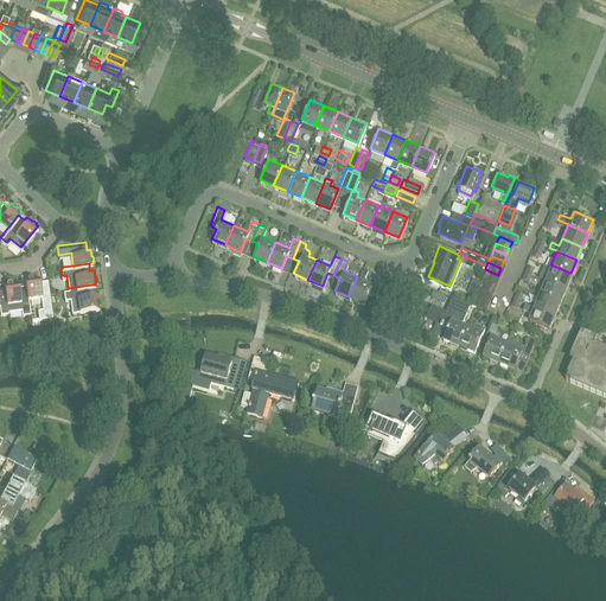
[(565,286),(571,273),(550,264),(546,277),(565,286)]
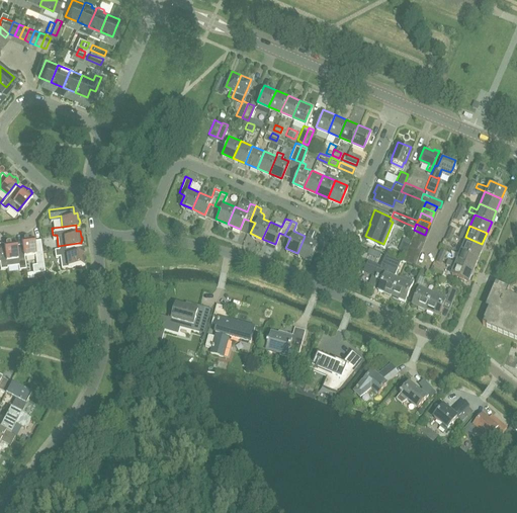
[(423,240),(425,235),(414,230),(412,235),(423,240)]
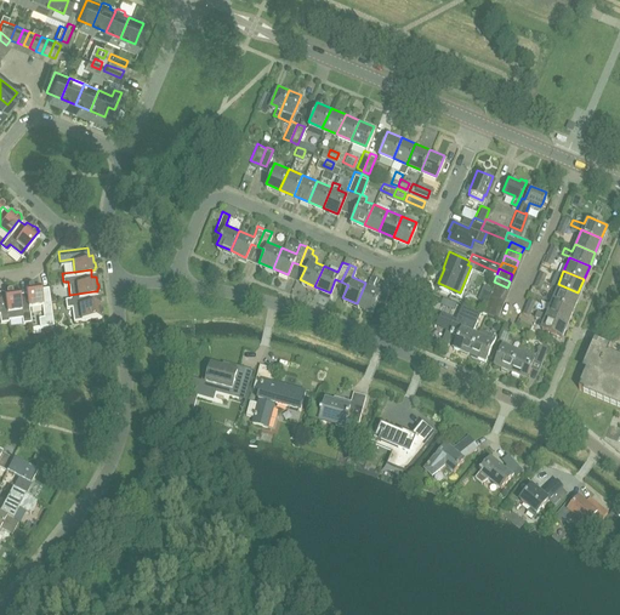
[(39,280),(33,282),(32,279),(28,280),(27,282),(24,282),(26,289),(28,302),(41,301),(43,313),(38,314),(39,323),(52,322),(47,283),(40,284),(39,280)]
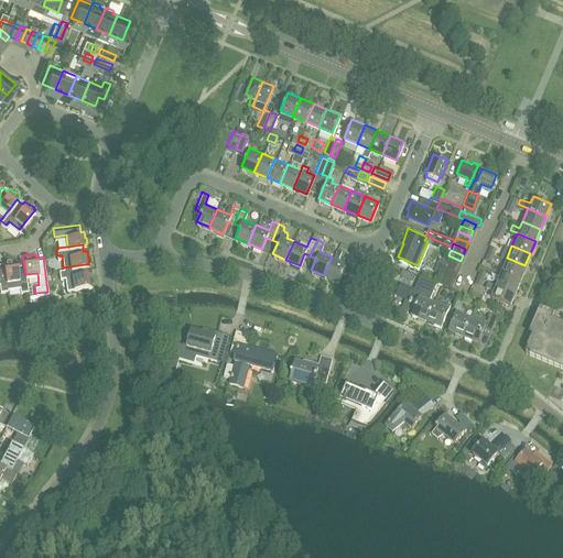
[(337,281),(342,270),(348,272),(355,256),(348,253),(345,262),(332,256),(324,275),(337,281)]
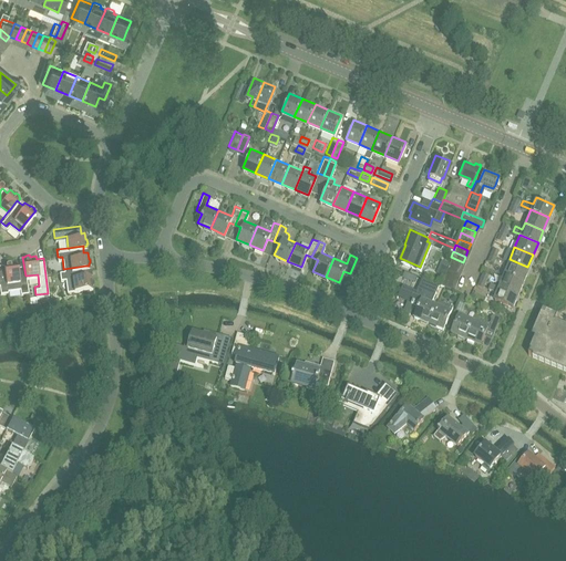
[(460,268),(463,262),(451,257),(448,263),(460,268)]
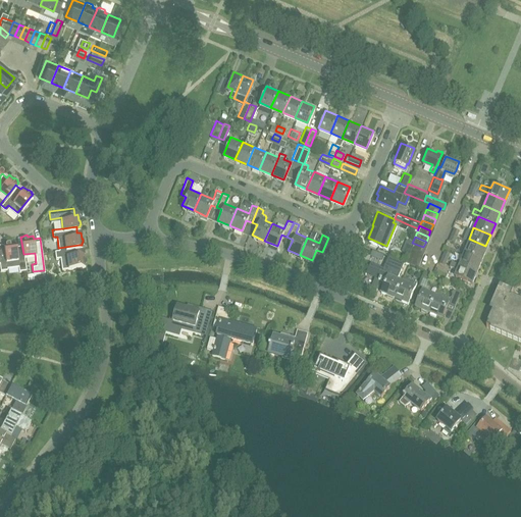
[(481,257),(485,246),(469,239),(464,250),(481,257)]
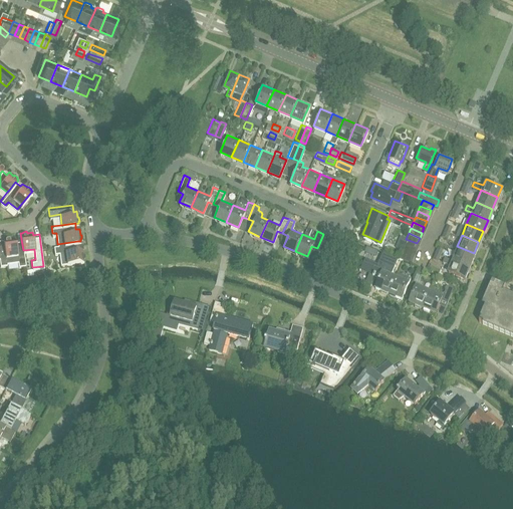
[(15,236),(9,237),(8,236),(5,236),(5,238),(3,238),(3,242),(4,242),(6,261),(7,261),(17,260),(18,264),(25,263),(23,250),(21,239),(15,240),(15,236)]
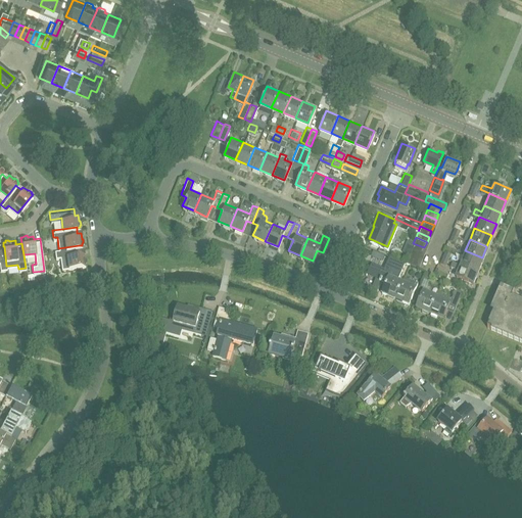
[(422,253),(424,247),(413,243),(411,248),(422,253)]
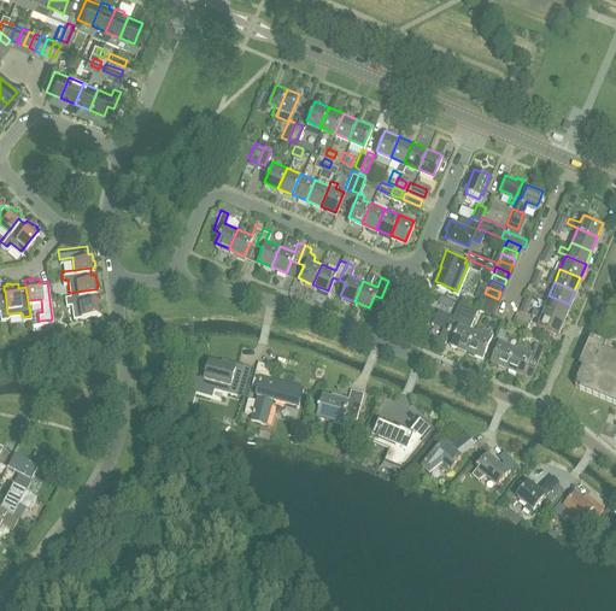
[(94,297),(93,289),(69,293),(69,292),(64,293),(65,301),(70,300),(72,315),(100,311),(100,309),(101,307),(100,304),(99,303),(98,297),(94,297)]
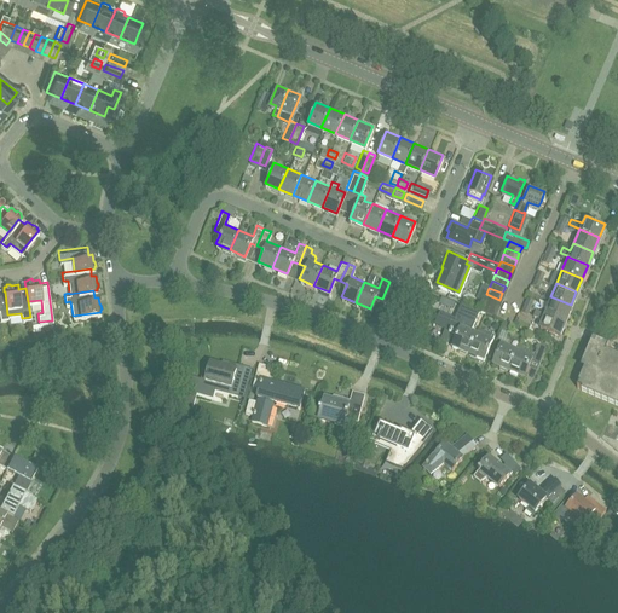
[(497,306),(500,300),(486,294),(484,301),(497,306)]
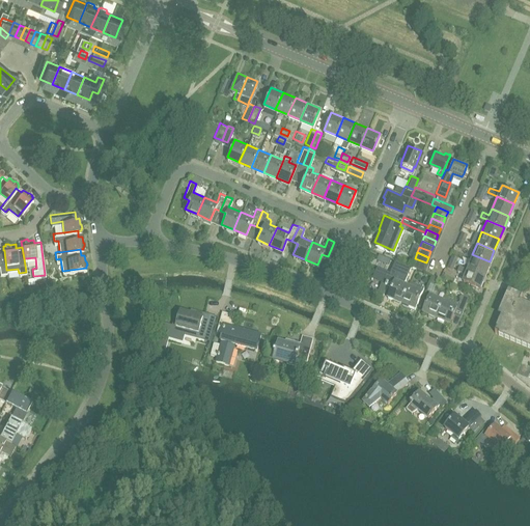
[(484,273),(490,261),(472,254),(467,266),(484,273)]
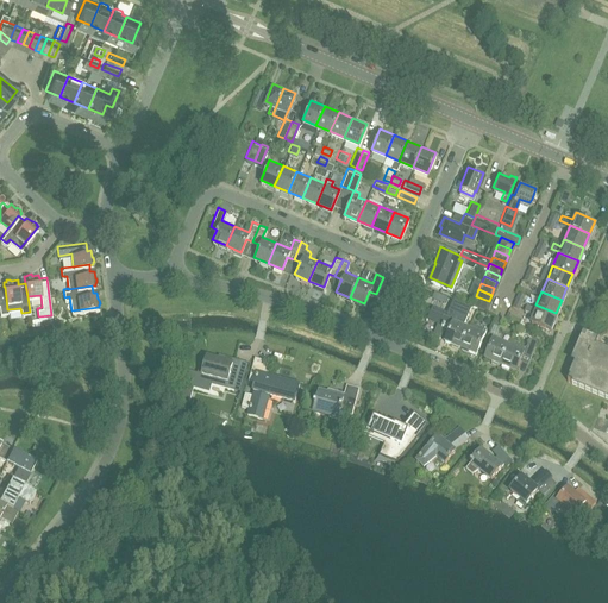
[(468,325),(463,322),(471,302),(452,294),(446,308),(432,301),(426,315),(442,322),(449,326),(444,337),(459,344),(468,325)]
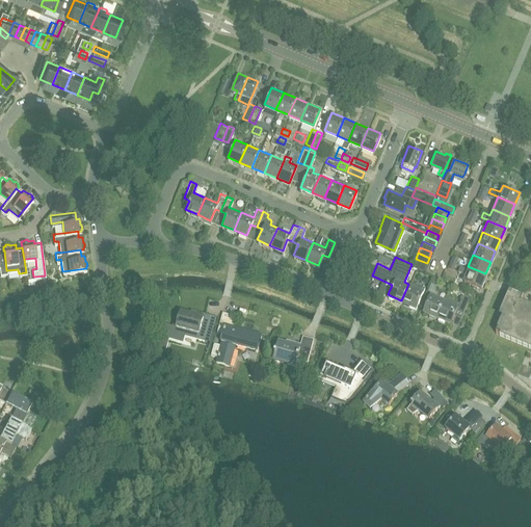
[(425,269),(427,263),(416,259),(413,264),(425,269)]
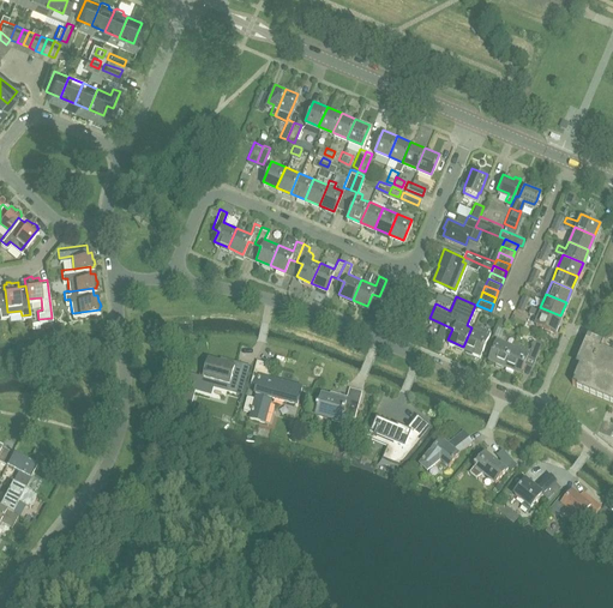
[(560,315),(540,307),(530,304),(528,308),(539,313),(535,321),(554,330),(560,315)]
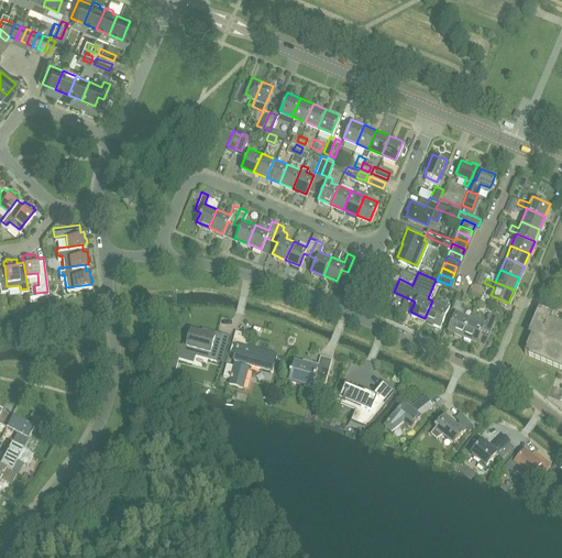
[(439,325),(447,306),(449,302),(434,295),(432,301),(425,318),(439,325)]
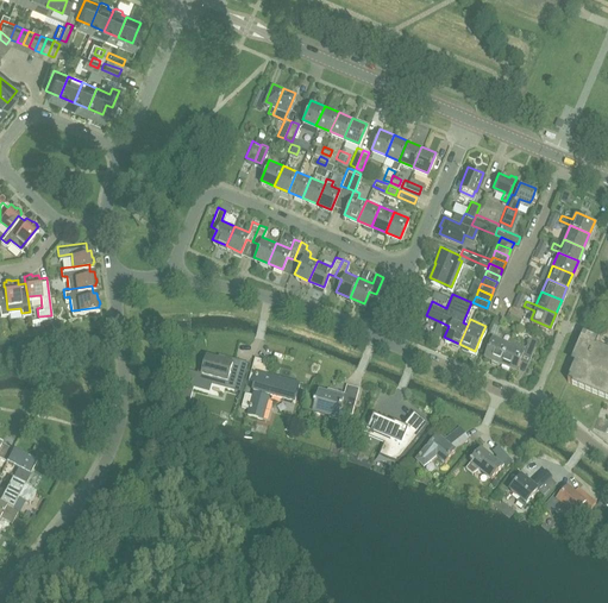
[(607,347),(595,343),(597,335),(582,328),(572,352),(576,355),(566,377),(571,378),(570,379),(607,395),(607,347)]
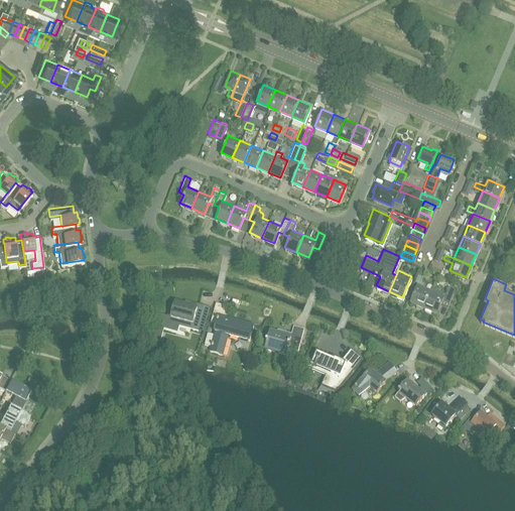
[(423,305),(429,289),(416,283),(409,300),(423,305)]
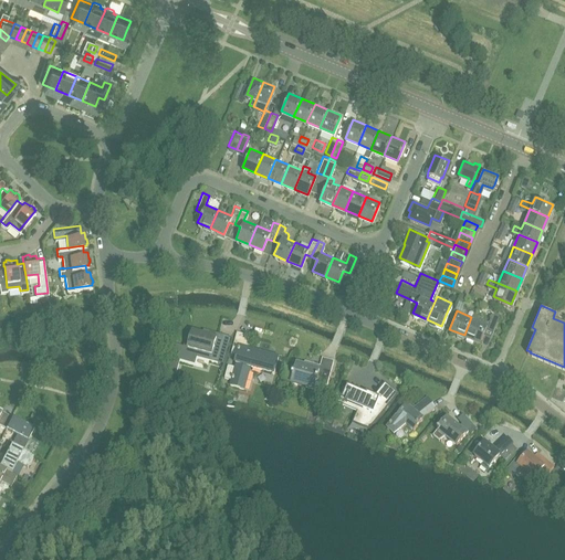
[(479,341),(485,325),(492,328),(499,314),(492,310),(488,318),(481,315),(481,314),(474,310),(471,317),(464,335),(479,341)]
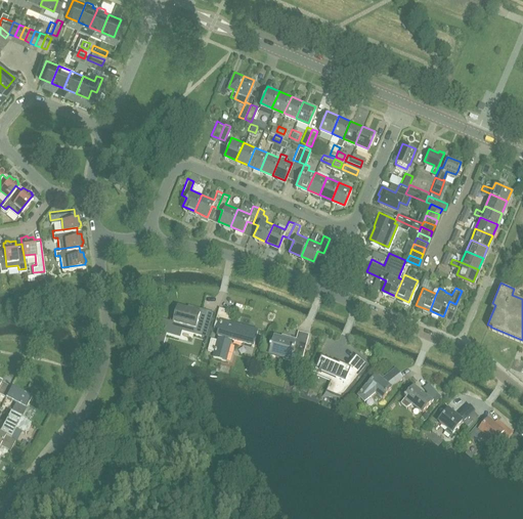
[(200,309),(192,307),(193,305),(187,304),(186,303),(185,306),(177,303),(172,320),(168,318),(164,332),(177,336),(180,325),(194,329),(195,328),(197,329),(205,332),(206,331),(202,330),(206,313),(210,314),(210,313),(206,312),(200,310),(200,309)]
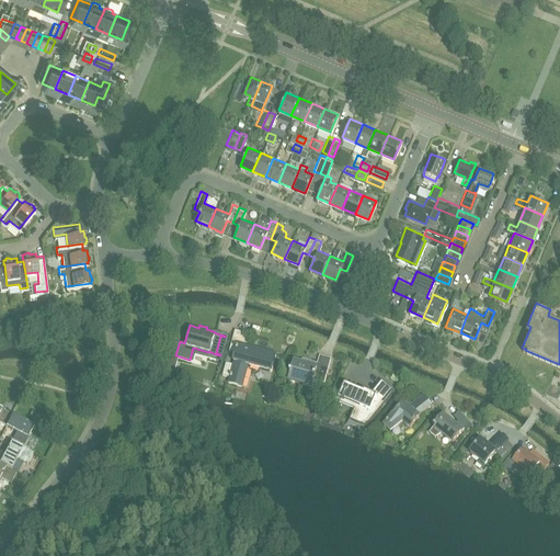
[(221,371),(229,373),(227,378),(241,382),(247,361),(271,367),(275,351),(244,342),(249,330),(233,326),(221,371)]
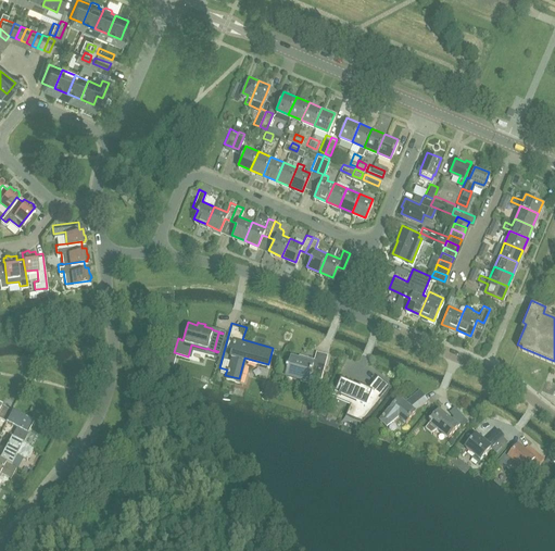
[(327,351),(315,348),(313,355),(299,351),(298,355),(290,354),(285,373),(307,379),(308,377),(319,379),(327,351)]
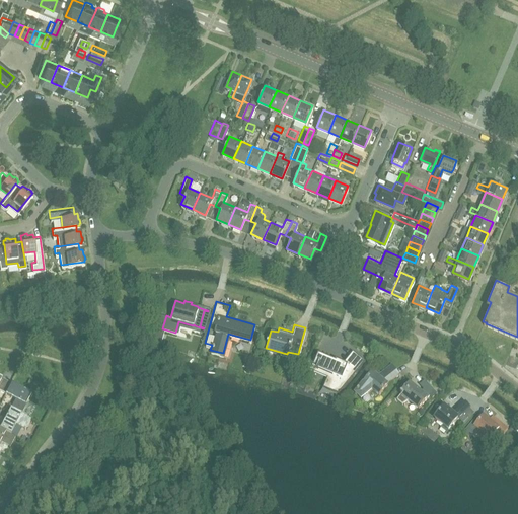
[(335,358),(334,358),(335,357),(317,350),(316,351),(314,350),(311,357),(311,358),(312,358),(318,360),(315,366),(317,367),(317,366),(327,370),(326,374),(324,377),(322,383),(331,387),(333,385),(334,384),(335,384),(341,387),(342,385),(352,373),(352,372),(354,367),(356,368),(365,358),(356,351),(354,349),(345,360),(343,359),(340,358),(339,359),(335,358)]
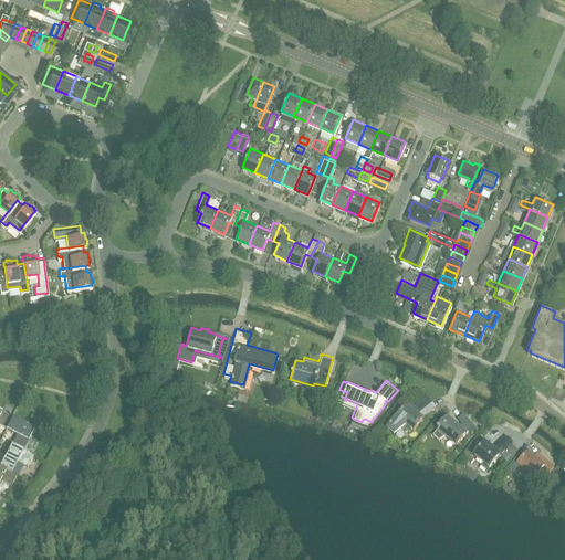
[(427,394),(411,407),(405,401),(396,412),(386,424),(393,430),(405,420),(412,426),(421,415),(420,414),(433,403),(427,394)]
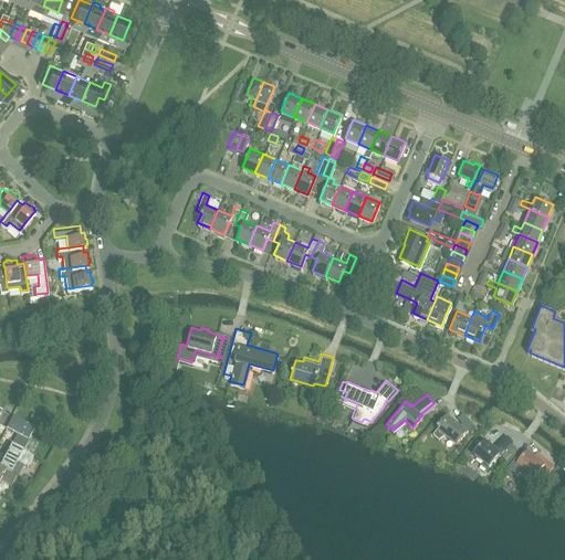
[(0,422),(6,425),(11,413),(0,407),(0,422)]
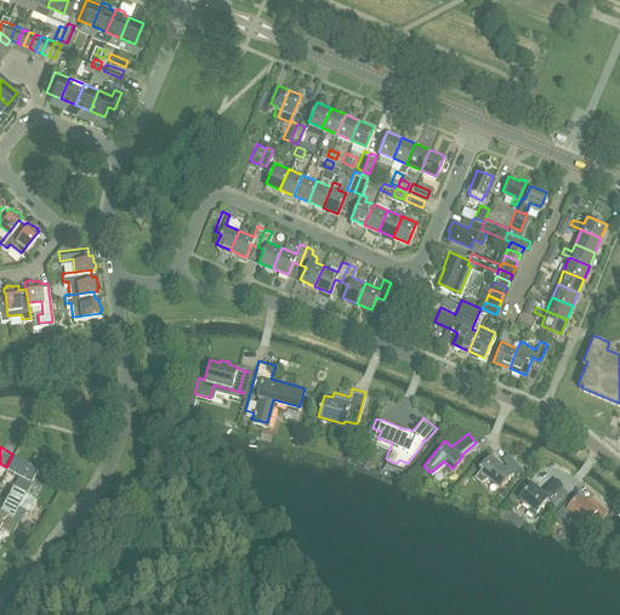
[(24,490),(37,466),(12,454),(6,467),(17,472),(11,484),(24,490)]
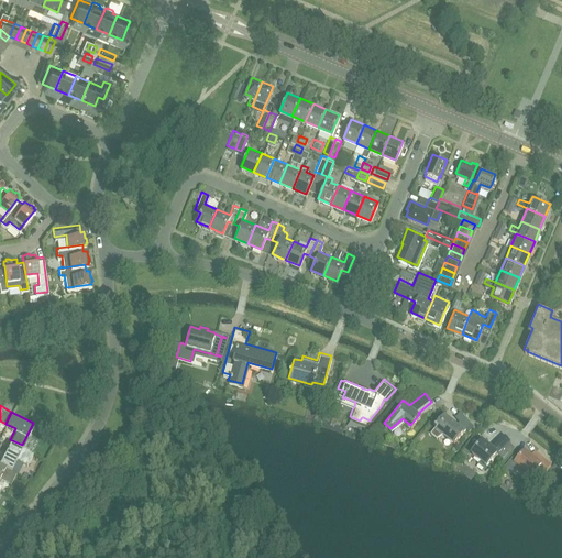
[(455,423),(443,413),(433,425),(430,430),(436,435),(442,430),(453,439),(463,428),(462,428),(465,425),(467,428),(473,423),(462,412),(456,416),(459,418),(455,423)]
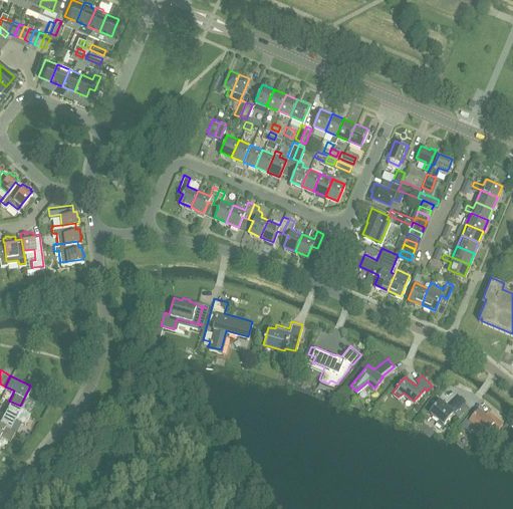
[(430,410),(438,416),(435,419),(440,423),(443,420),(444,421),(449,415),(465,400),(460,395),(449,406),(439,398),(430,410)]
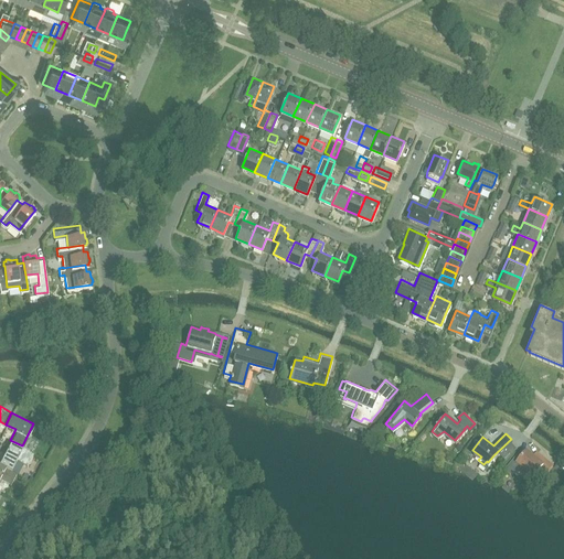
[(32,451),(22,445),(10,440),(0,458),(0,462),(10,468),(10,466),(16,457),(27,462),(32,451)]
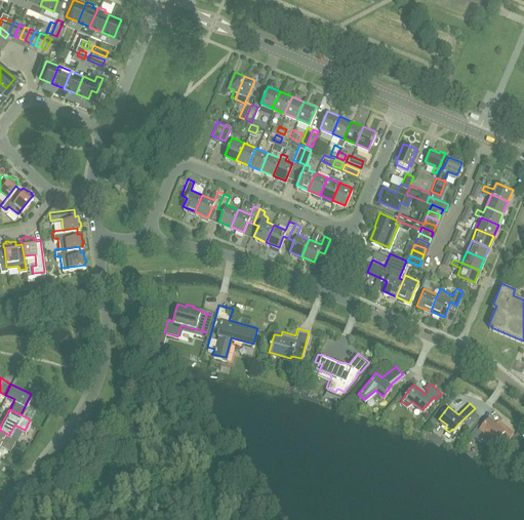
[(480,438),(484,432),(495,440),(499,435),(505,439),(513,429),(497,416),(494,422),(488,416),(485,420),(482,417),(471,431),(480,438)]
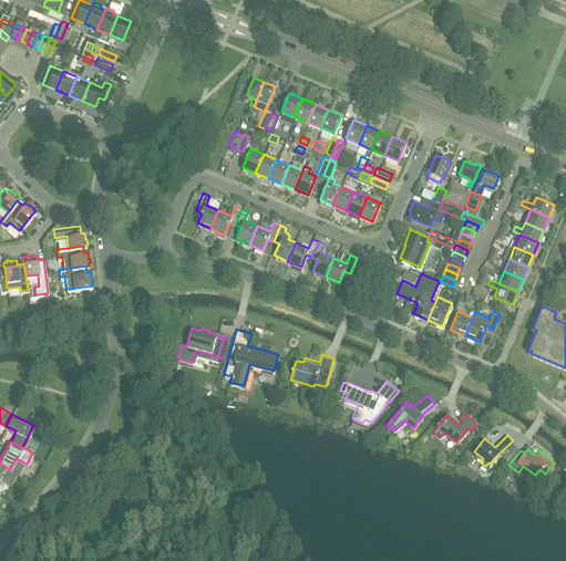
[(0,478),(10,482),(16,471),(10,468),(10,469),(0,464),(0,478)]
